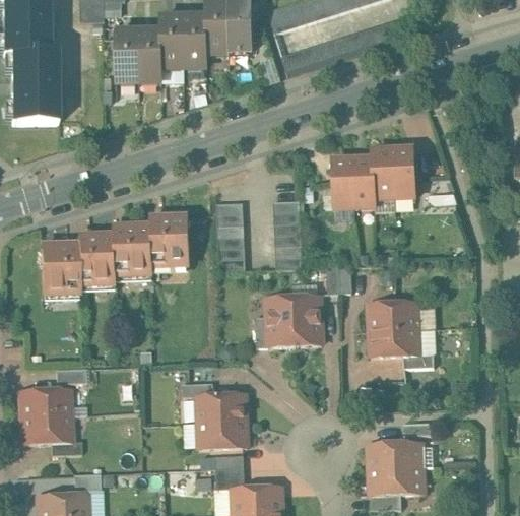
[(2,0),(3,53),(12,53),(48,53),(47,0),(2,0)]
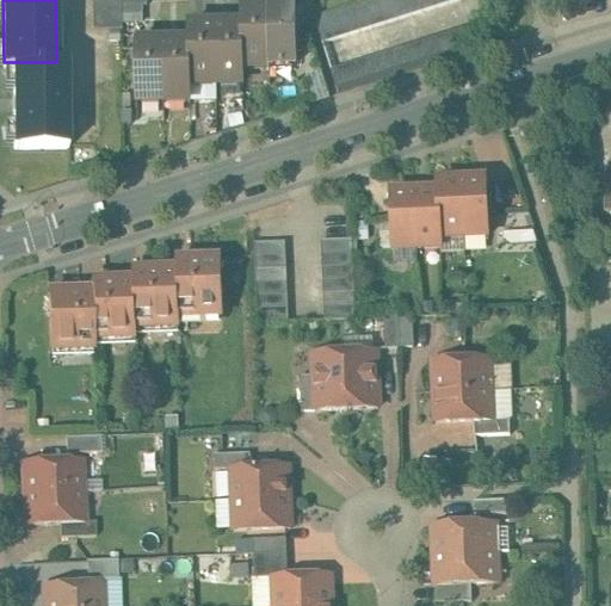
[(90,0),(91,26),(121,26),(121,2),(121,0),(90,0)]
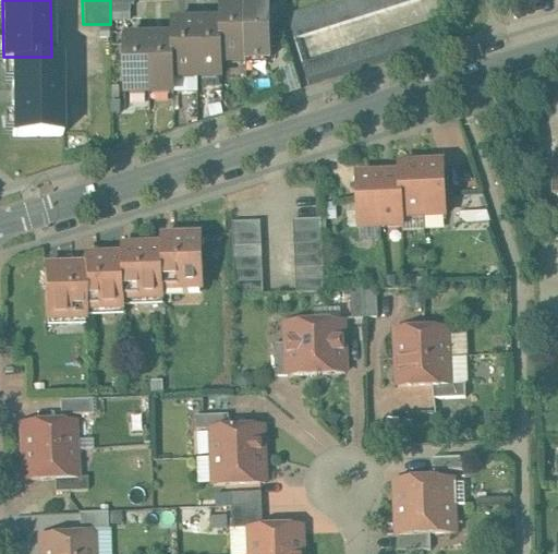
[(322,0),(286,11),(293,36),(405,0),(322,0)]
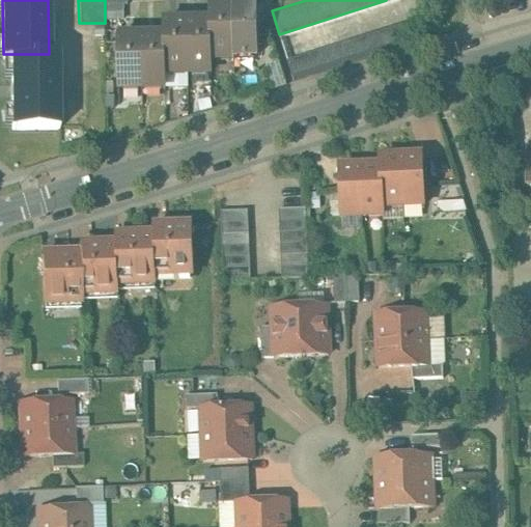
[(233,55),(232,4),(223,4),(208,4),(208,19),(210,19),(211,55),(233,55)]
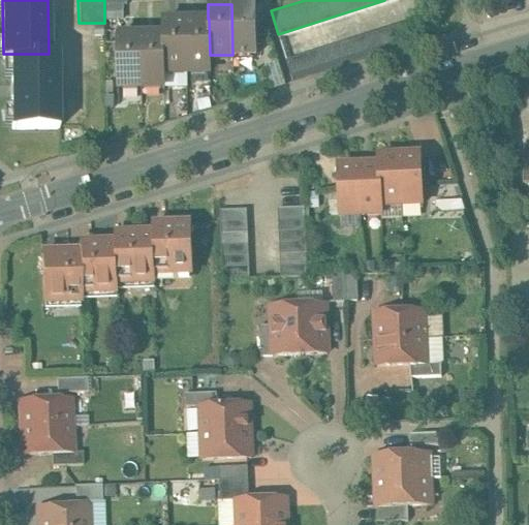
[(256,55),(255,4),(243,4),(231,4),(232,55),(242,55),(242,57),(246,57),(246,55),(256,55)]
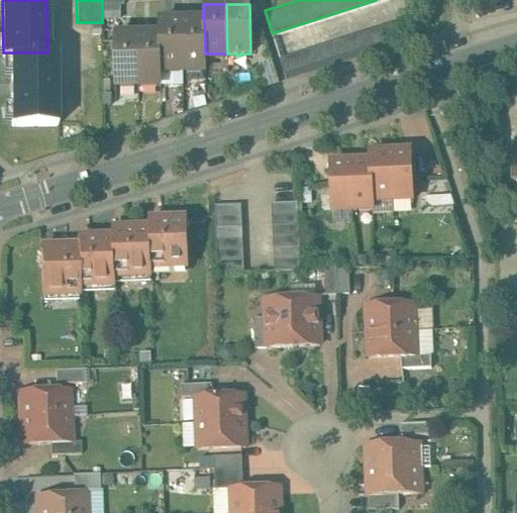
[(397,17),(279,55),(286,77),(404,39),(397,17)]
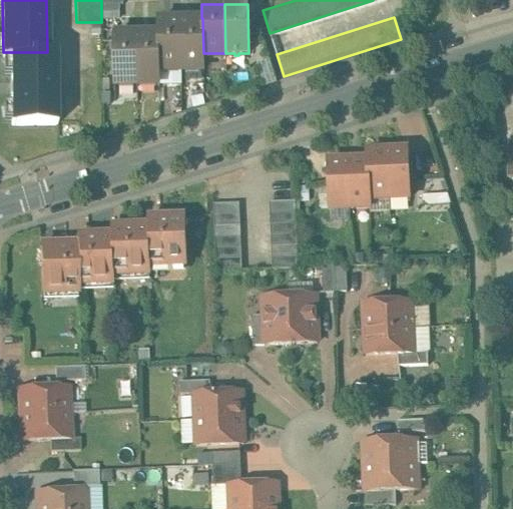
[(167,18),(157,19),(157,33),(158,33),(158,66),(159,66),(181,65),(180,18),(167,18)]
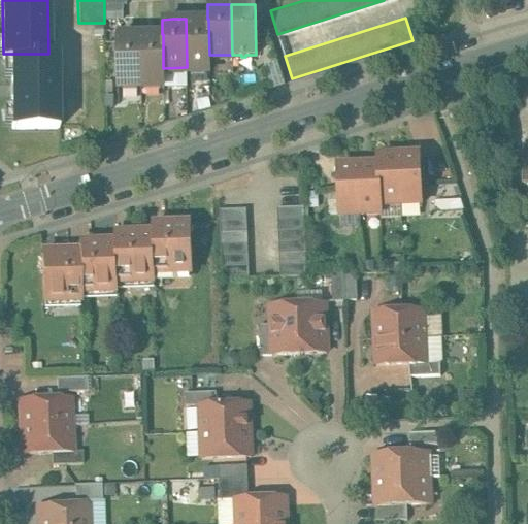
[(197,19),(186,19),(187,67),(210,67),(209,55),(208,19),(207,19),(197,19)]
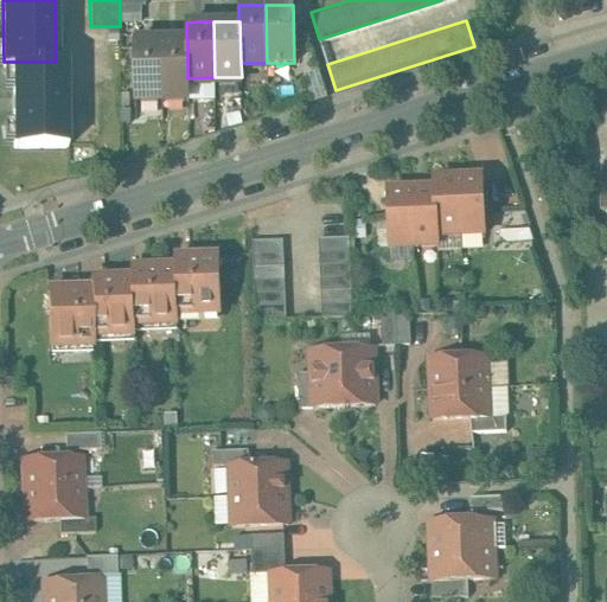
[(145,39),(133,39),(134,95),(161,95),(161,39),(145,39)]
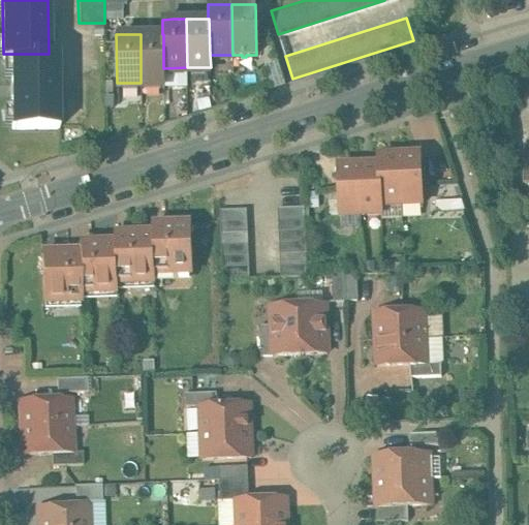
[(163,68),(163,34),(162,34),(150,34),(141,34),(141,83),(164,83),(164,68),(163,68)]
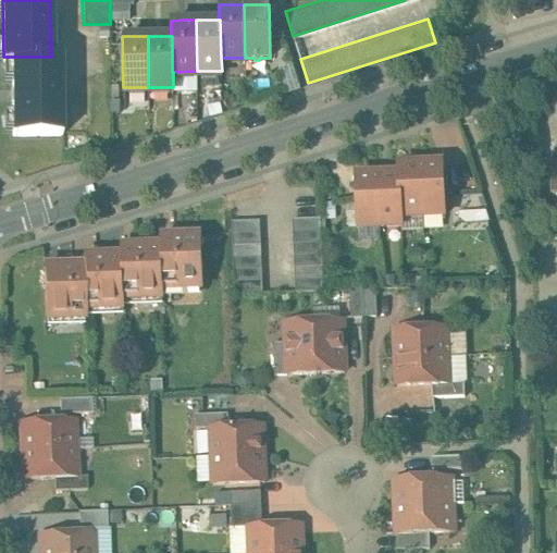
[(51,57),(13,57),(13,131),(60,131),(60,57),(51,57)]
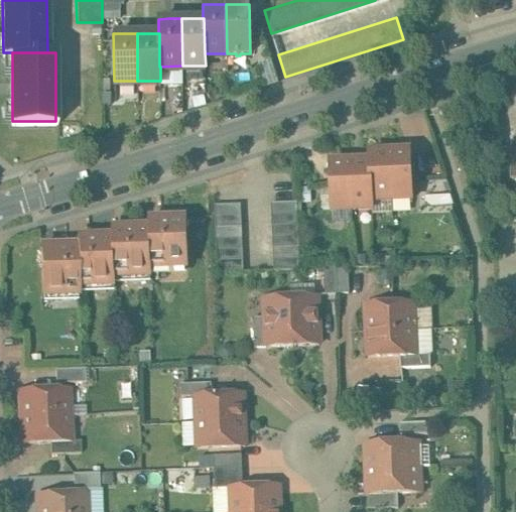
[(371,198),(382,198),(411,197),(409,148),(369,150),(369,157),(370,158),(370,159),(371,198)]
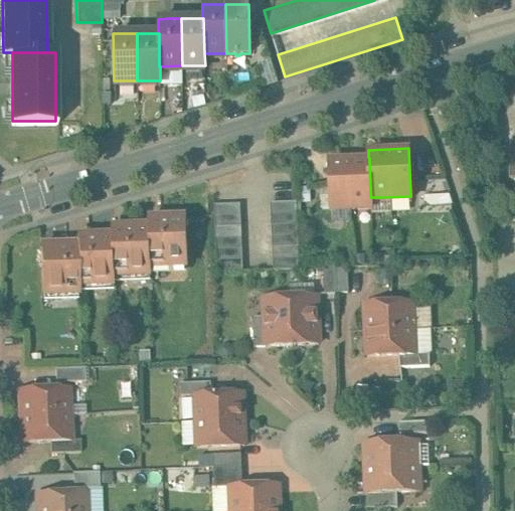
[(329,159),(330,182),(331,207),(371,206),(371,198),(370,198),(369,158),(329,159)]
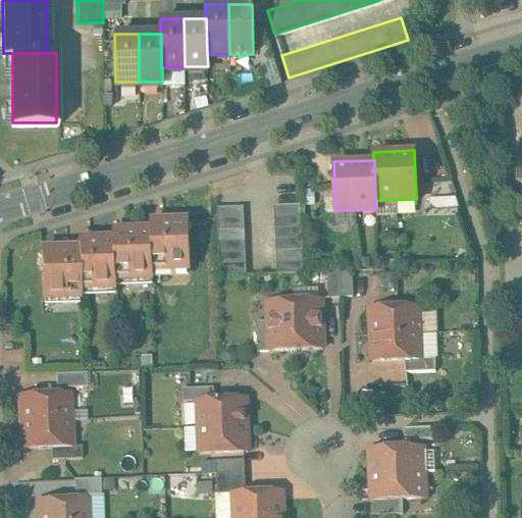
[(273,203),(276,271),(303,270),(300,202),(273,203)]
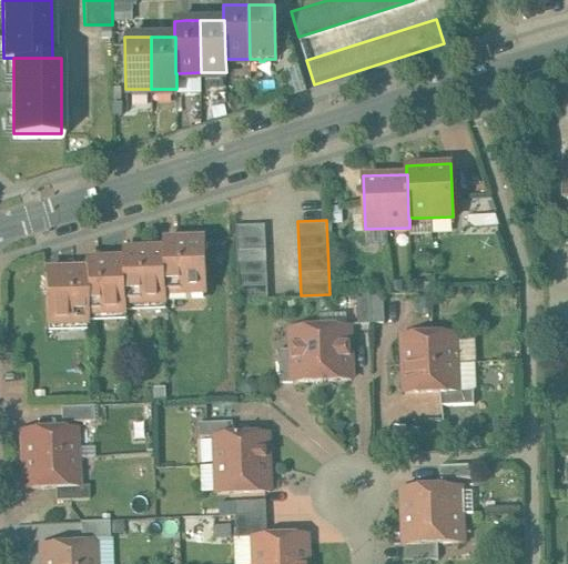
[(264,222),(236,223),(239,298),(267,296),(264,222)]
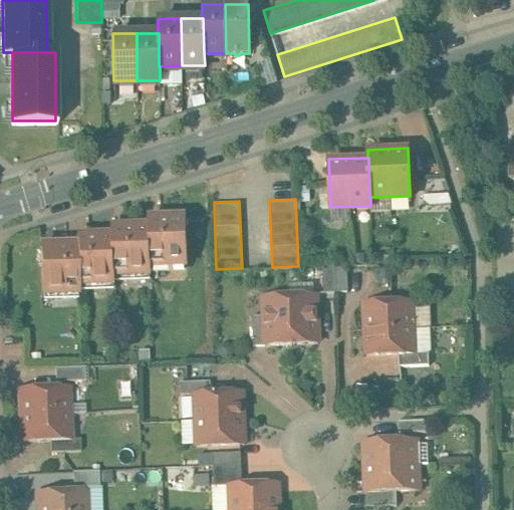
[(186,263),(185,237),(184,215),(148,216),(149,224),(150,264),(186,263)]
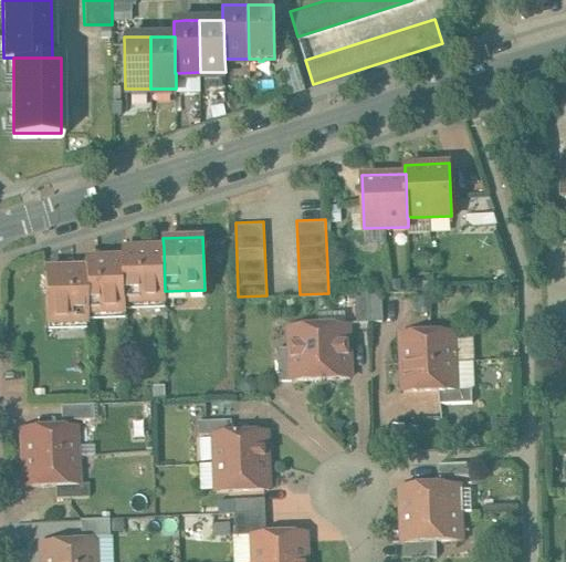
[(124,257),(125,301),(166,300),(165,291),(164,247),(124,248),(124,257)]
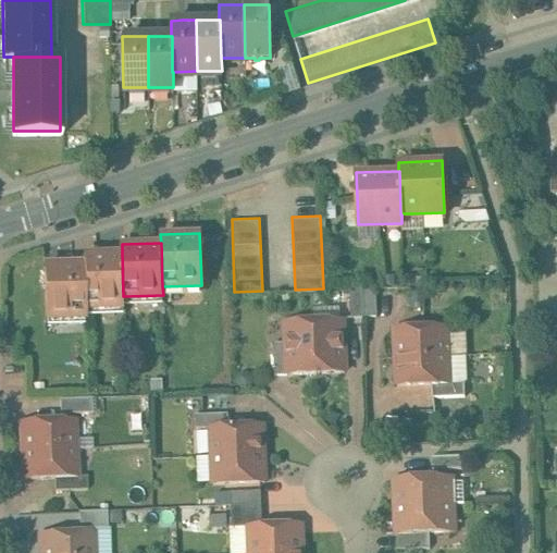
[(83,254),(83,262),(85,306),(124,305),(123,296),(122,253),(83,254)]
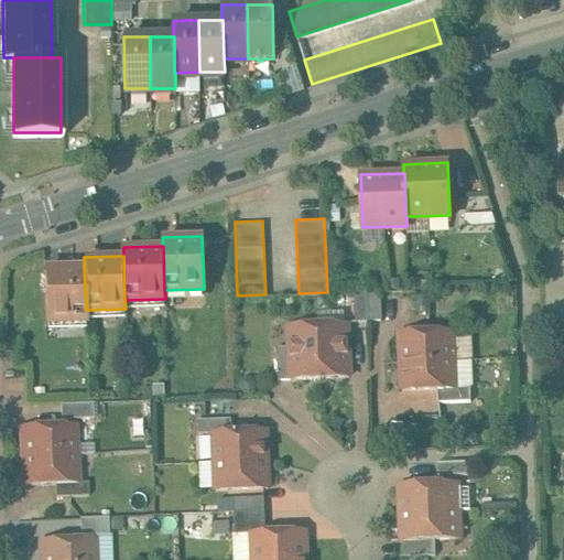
[(46,320),(86,319),(86,310),(84,266),(44,268),(46,320)]
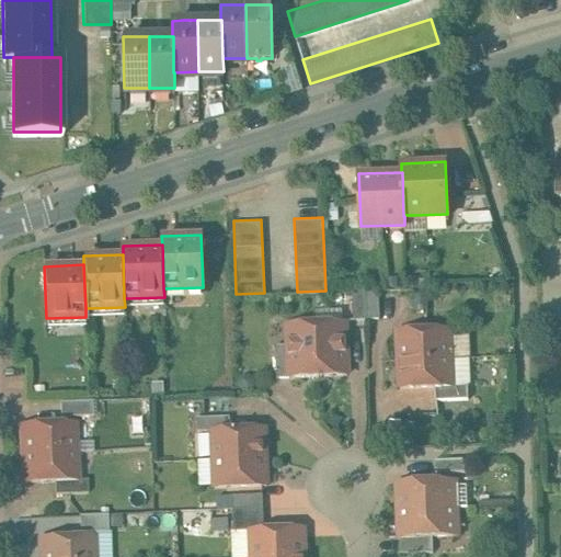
[(365,288),(352,290),(353,317),(366,317),(365,288)]
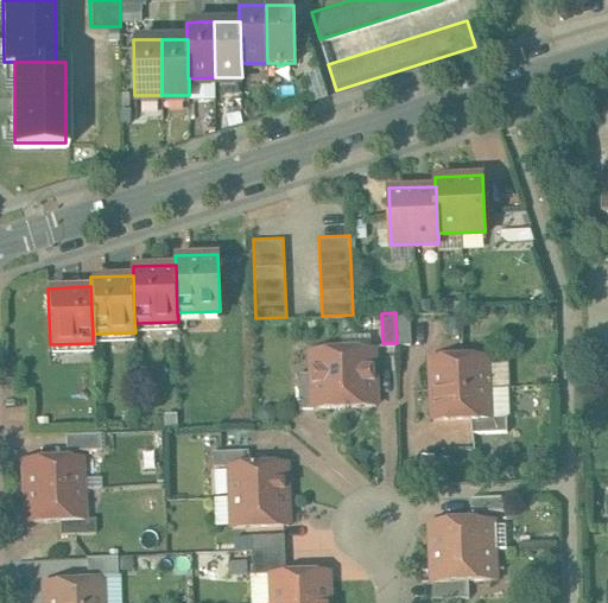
[(396,312),(397,343),(411,342),(410,312),(396,312)]
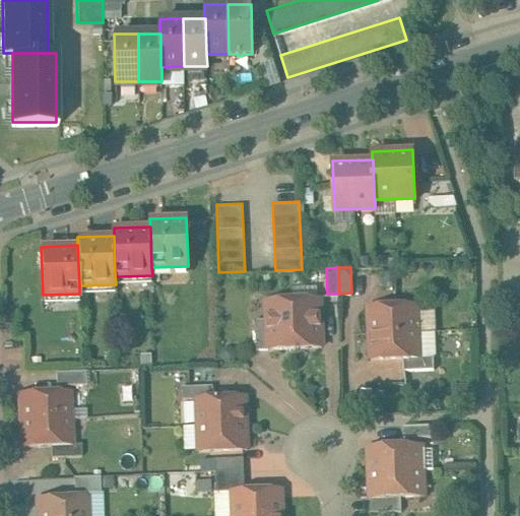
[(319,297),(313,297),(293,298),(295,346),(321,345),(319,297)]
